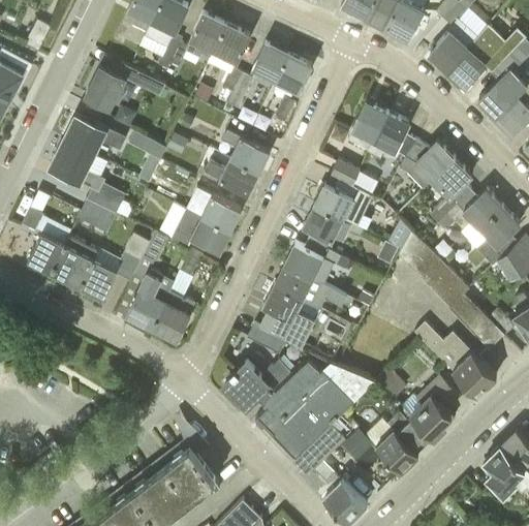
[(152,19),(161,0),(132,0),(115,38),(124,43),(133,24),(147,31),(152,19)]
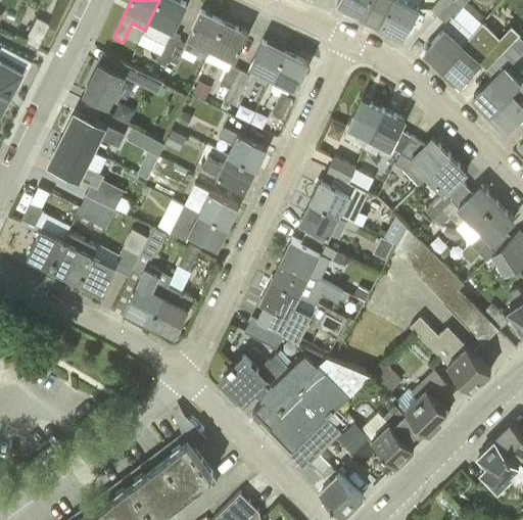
[(169,61),(179,41),(181,36),(172,32),(173,30),(175,31),(187,5),(176,0),(159,0),(150,18),(145,31),(144,34),(167,42),(156,63),(165,67),(169,61)]
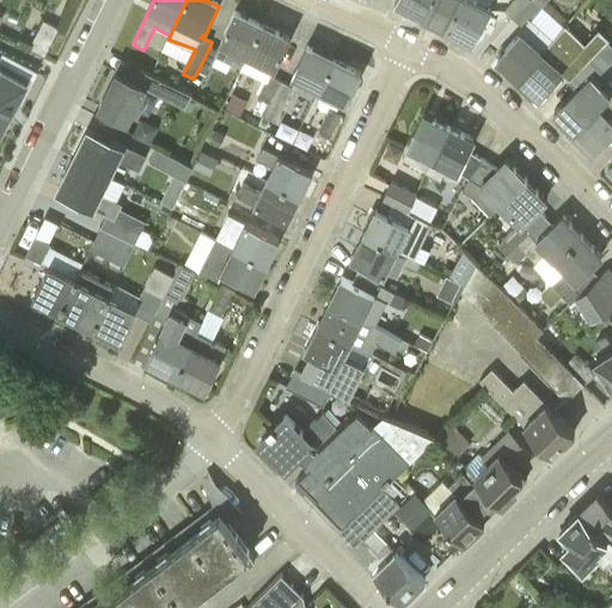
[(397,0),(396,5),(422,19),(432,0),(397,0)]
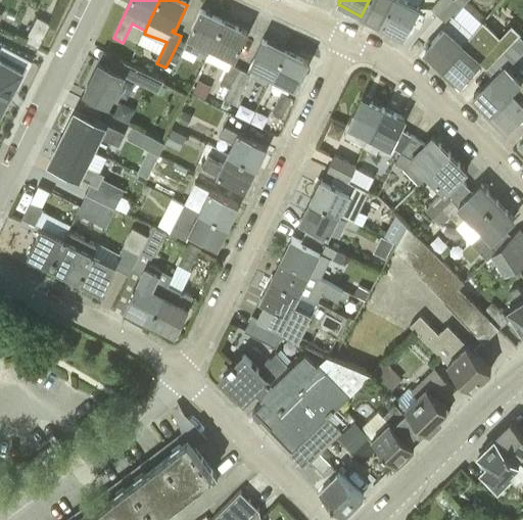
[(382,28),(395,0),(369,0),(361,16),(382,28)]
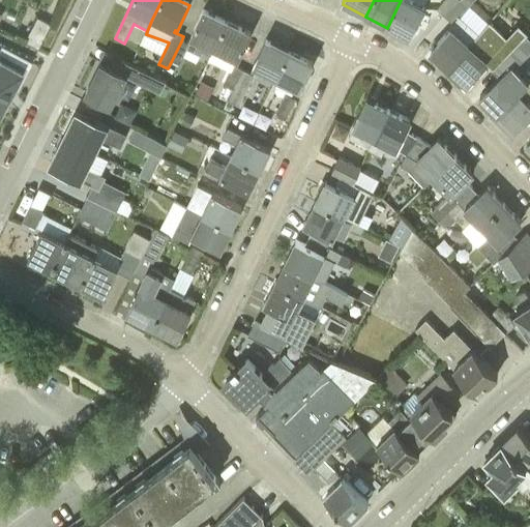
[(401,0),(387,28),(410,39),(425,9),(407,0),(401,0)]
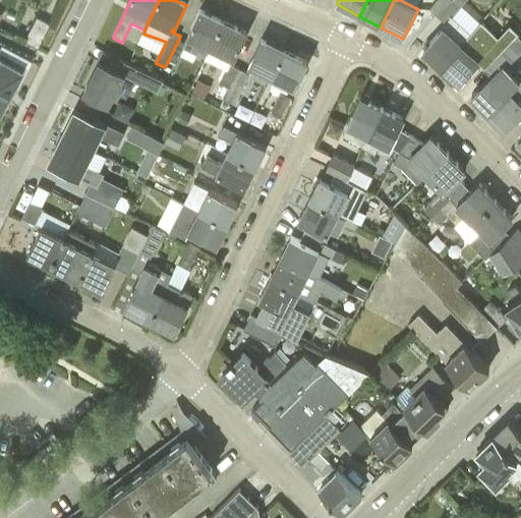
[(441,67),(470,35),(452,18),(467,0),(453,0),(438,18),(446,26),(423,52),(441,67)]
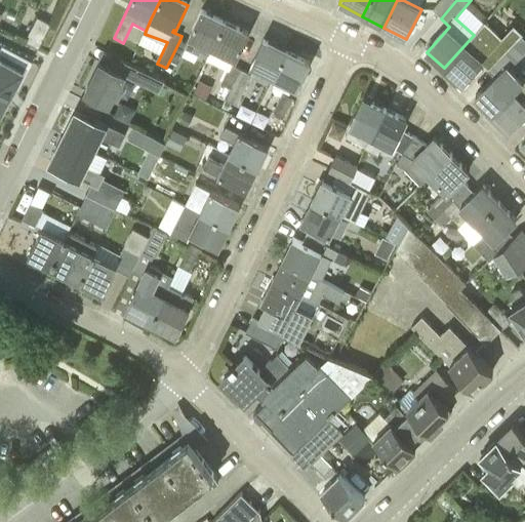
[(441,18),(456,0),(443,0),(434,11),(441,18)]
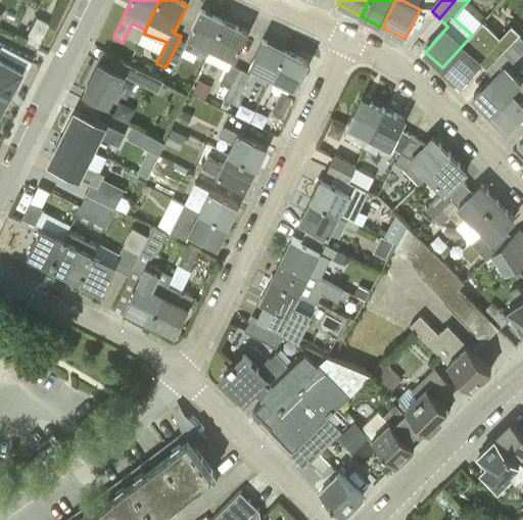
[(200,50),(209,54),(211,50),(225,22),(201,12),(188,39),(189,39),(187,45),(185,48),(197,54),(200,50)]
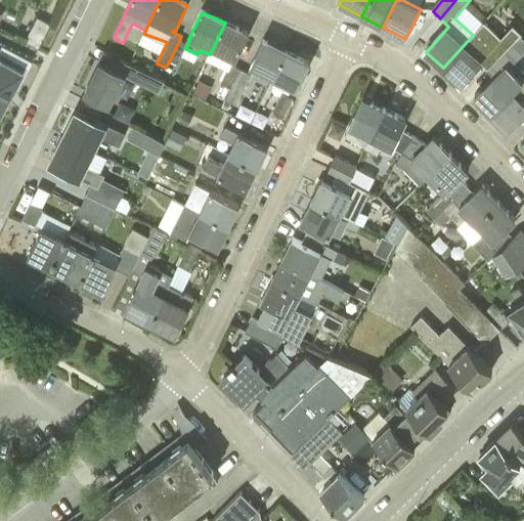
[(38,50),(49,25),(36,18),(24,43),(38,50)]
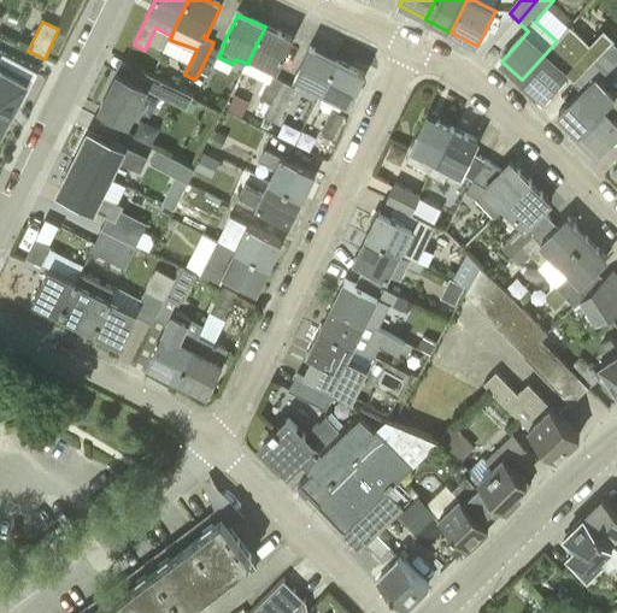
[(250,59),(277,72),(292,40),(265,27),(250,59)]
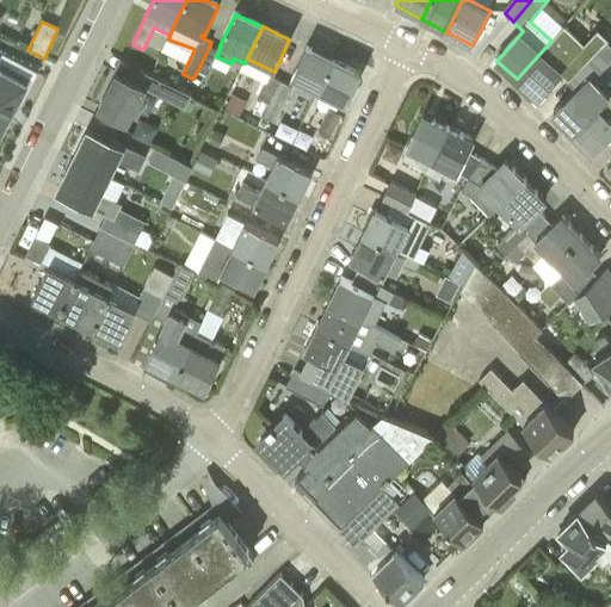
[(574,76),(606,42),(597,33),(582,50),(561,31),(551,41),(517,79),(539,98),(565,68),(574,76)]
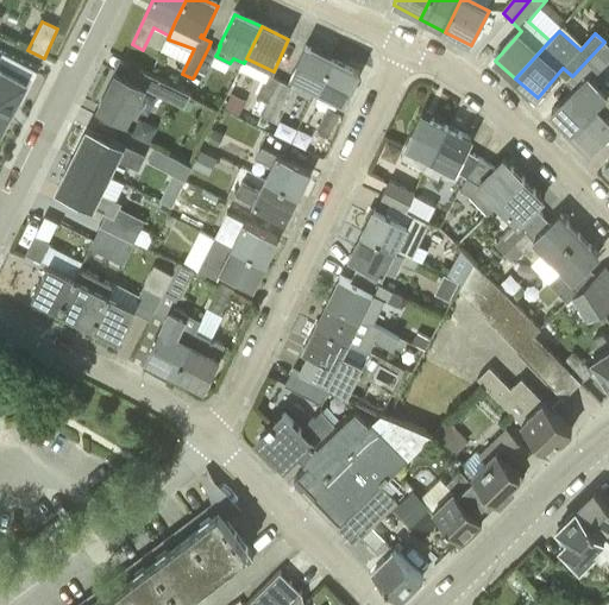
[(595,108),(586,99),(598,86),(589,77),(608,54),(608,46),(604,42),(572,76),(579,84),(552,113),(571,133),(595,108)]
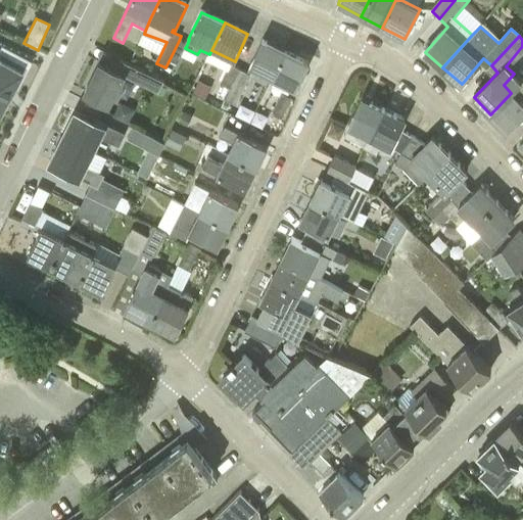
[(178,65),(185,48),(187,45),(179,41),(169,61),(178,65)]
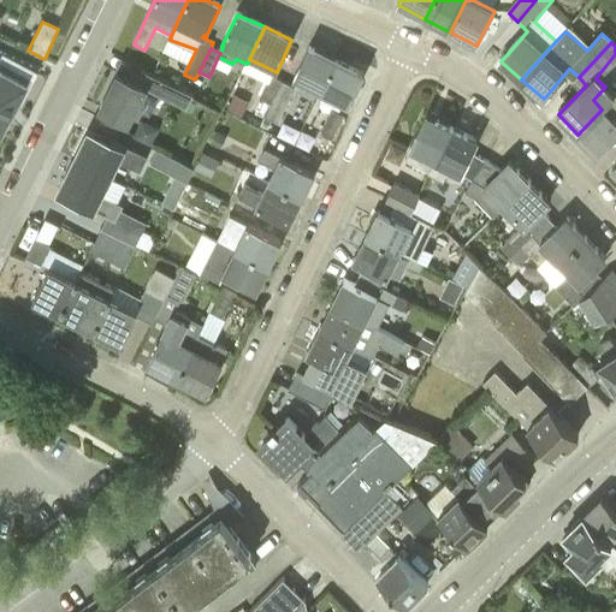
[(324,91),(337,63),(309,48),(295,78),(324,91)]
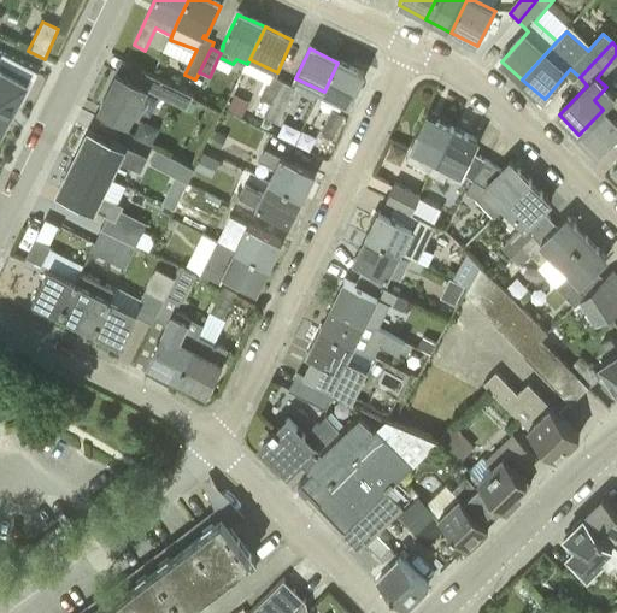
[(0,136),(31,72),(5,59),(0,68),(0,136)]
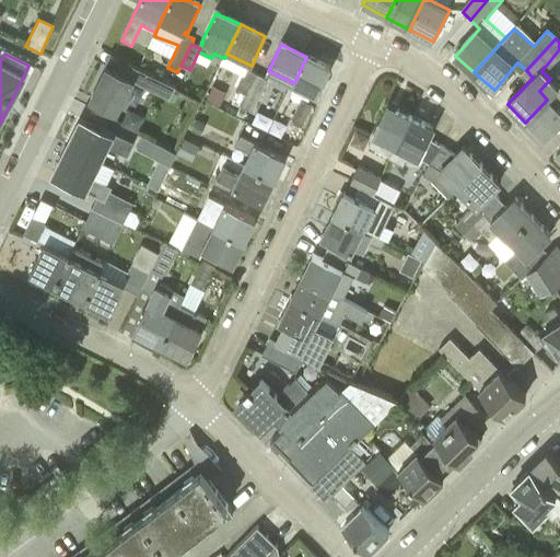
[(294,83),(318,95),(330,68),(306,57),(294,83)]
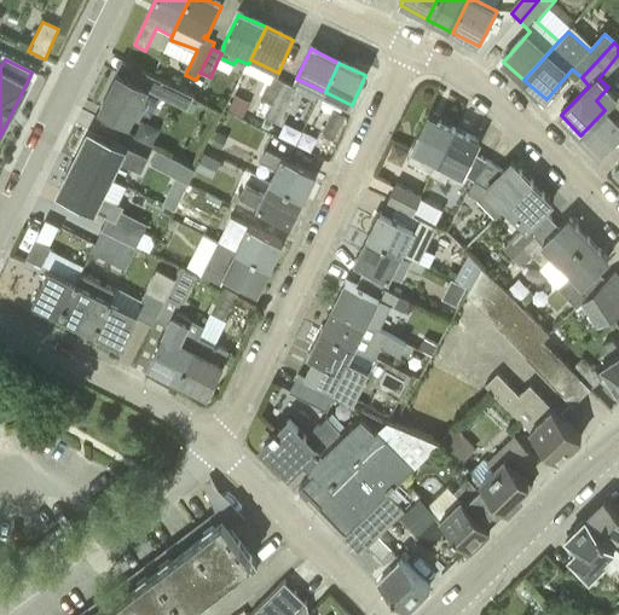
[(195,97),(165,81),(142,70),(134,82),(119,75),(100,111),(129,125),(146,91),(157,96),(187,111),(195,97)]
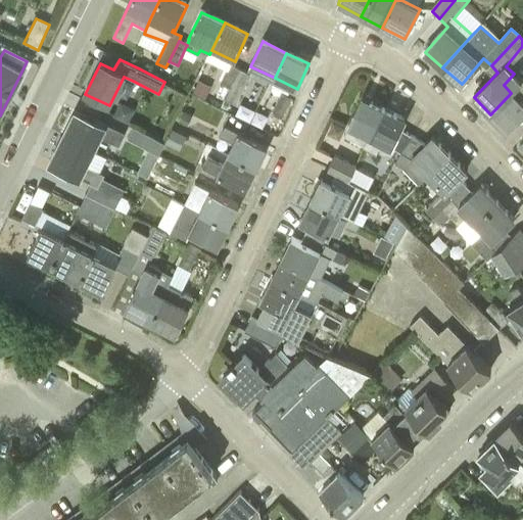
[(229,90),(239,71),(231,66),(222,86),(229,90)]
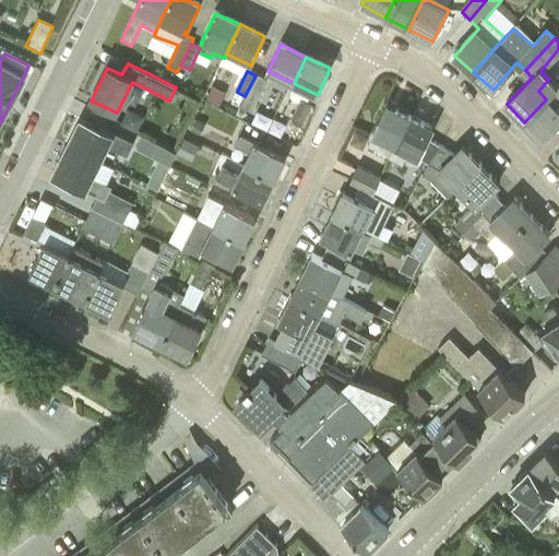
[(268,82),(265,81),(256,75),(245,96),(239,108),(252,115),(268,82)]
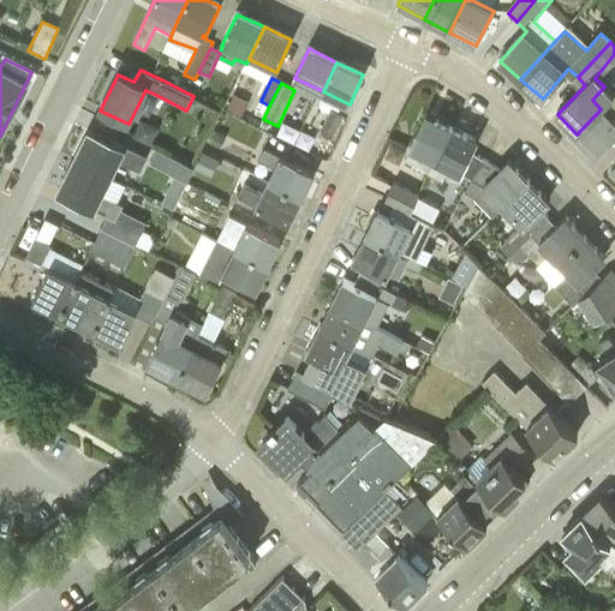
[(242,119),(249,103),(233,96),(226,112),(242,119)]
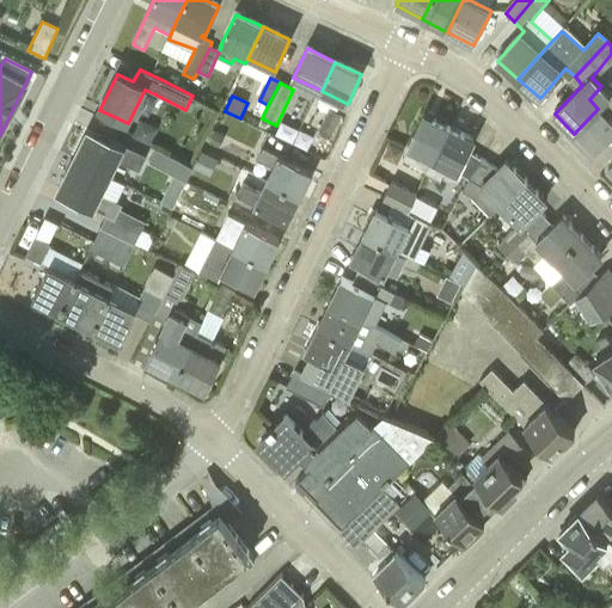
[(611,96),(599,109),(598,109),(574,134),(594,154),(611,135),(611,96)]
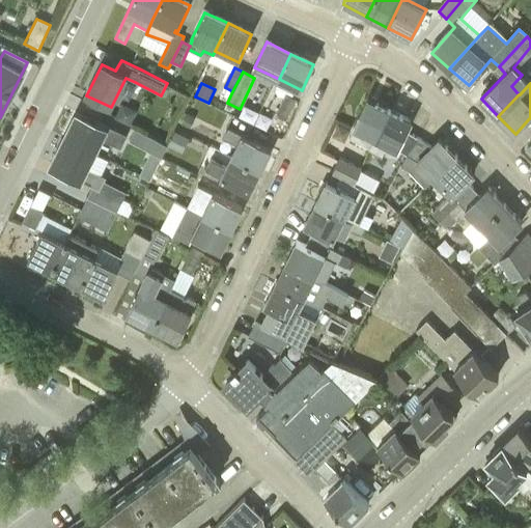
[(286,121),(296,102),(287,96),(277,116),(286,121)]
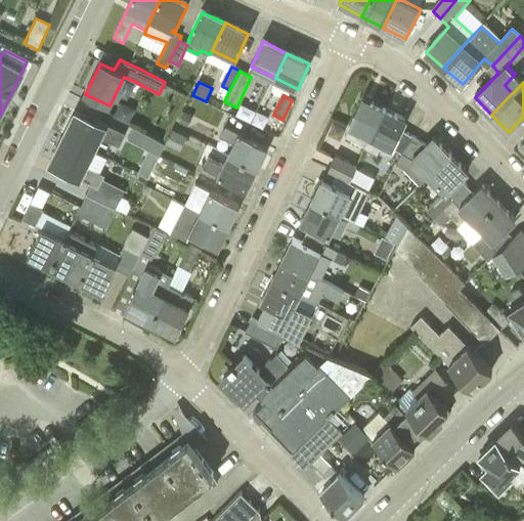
[(366,149),(385,110),(363,99),(349,127),(351,129),(346,138),(365,147),(365,148),(366,149)]
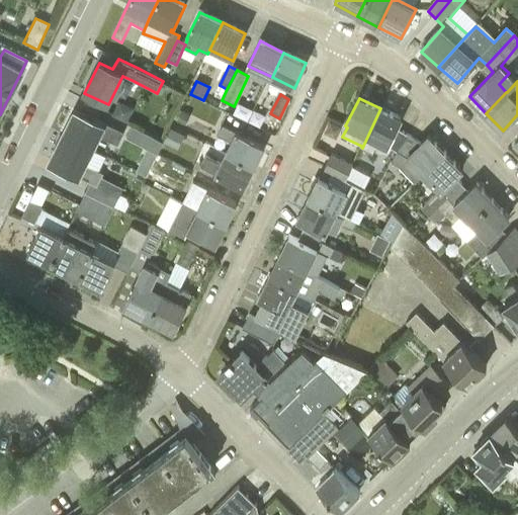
[(220,107),(226,110),(229,103),(223,101),(220,107)]
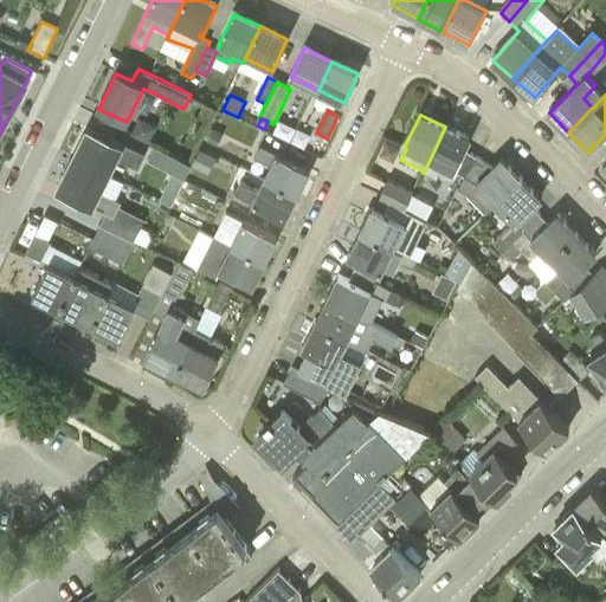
[(139,120),(130,137),(148,146),(156,128),(139,120)]
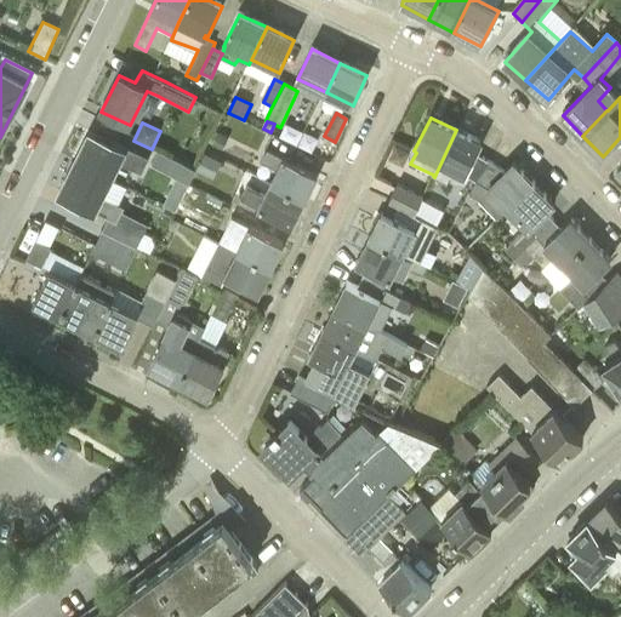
[(476,154),(482,143),(456,130),(434,177),(446,183),(454,170),(466,176),(476,182),(477,183),(490,163),(476,154)]
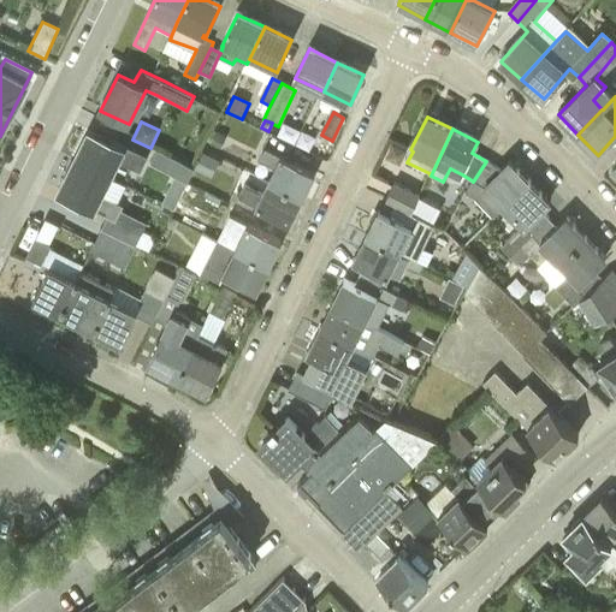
[(75,162),(108,178),(117,162),(140,173),(147,159),(111,141),(110,143),(89,132),(75,162)]
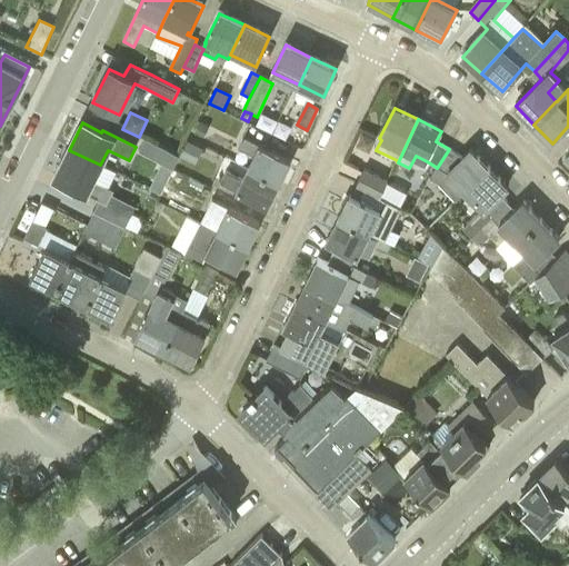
[(199,122),(193,133),(203,139),(209,127),(199,122)]
